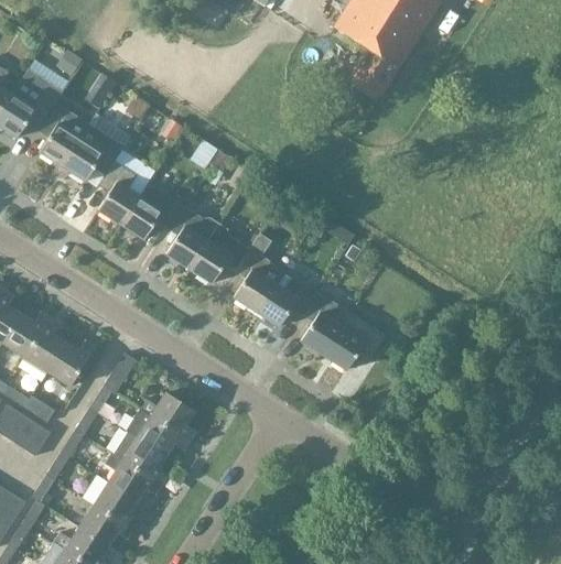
[(219,0),(235,9),(243,13),(247,6),(240,1),(240,0),(219,0)]
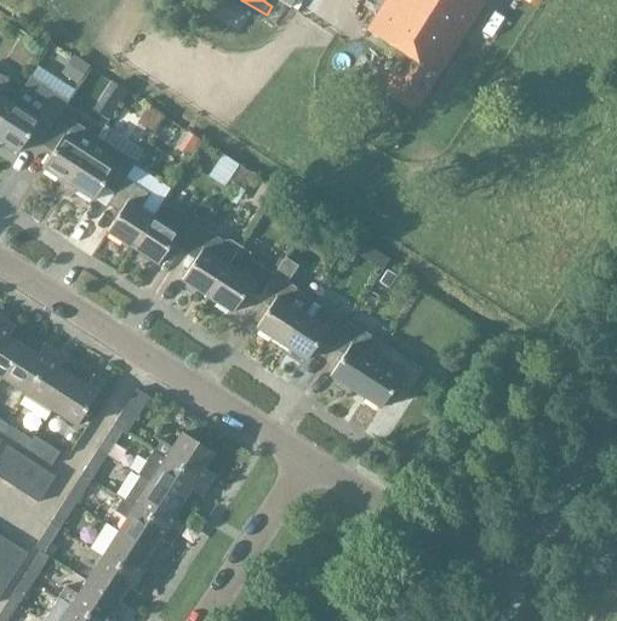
[(420,107),(486,0),(387,0),(369,30),(406,55),(382,92),(412,110),(416,104),(420,107)]
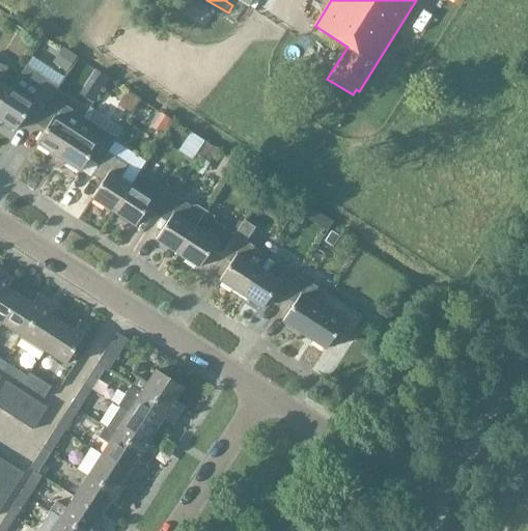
[(31,38),(26,55),(43,59),(48,43),(31,38)]
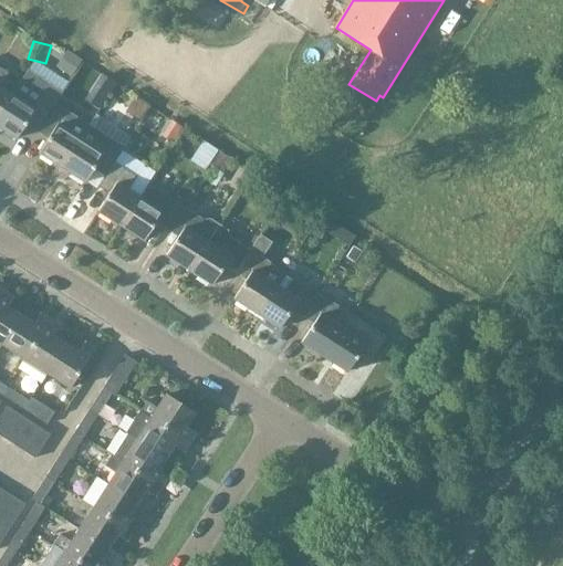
[(73,76),(82,61),(71,54),(62,69),(73,76)]
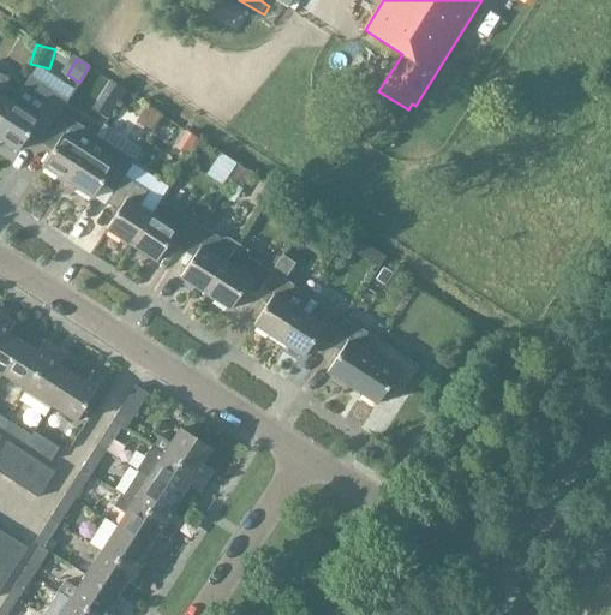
[(15,103),(0,124),(0,139),(21,153),(33,132),(43,139),(61,113),(69,100),(76,89),(39,66),(33,76),(24,89),(16,103),(15,103)]
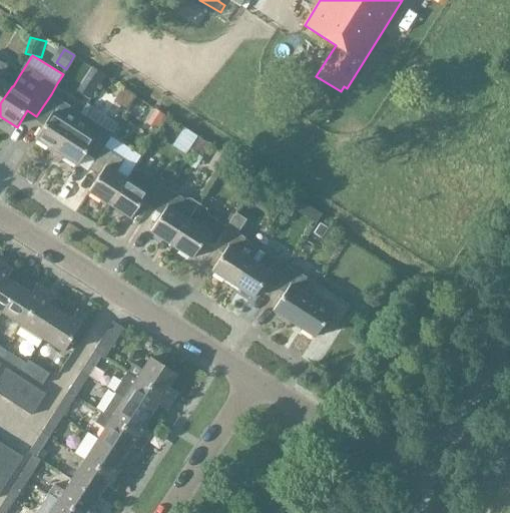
[(0,103),(12,86),(1,78),(9,66),(0,60),(0,103)]
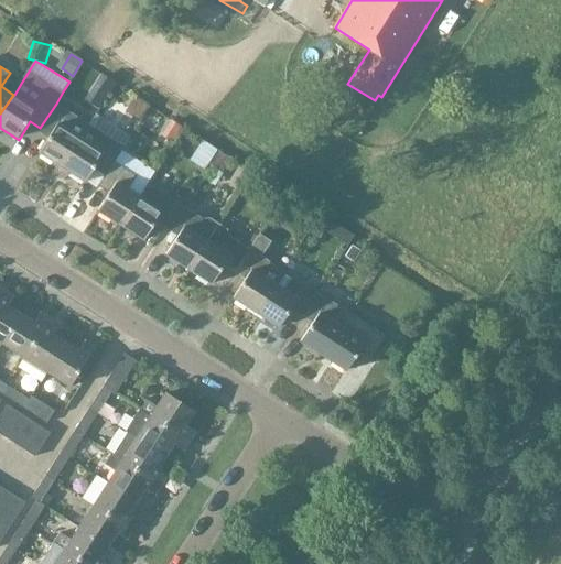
[(101,107),(117,84),(116,83),(114,80),(103,74),(86,100),(100,109),(101,107)]
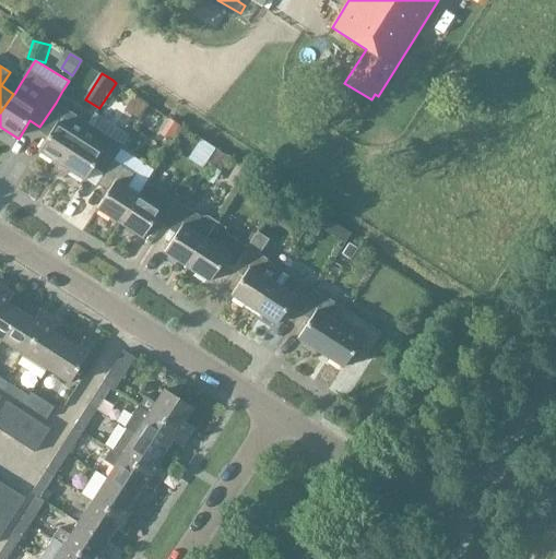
[(135,95),(127,108),(141,118),(150,104),(137,96),(135,95)]
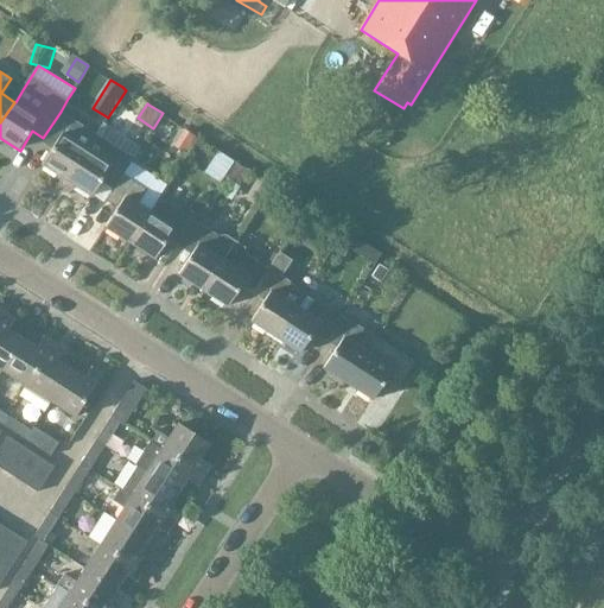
[(44,166),(67,181),(96,134),(61,112),(43,138),(57,146),(44,166)]
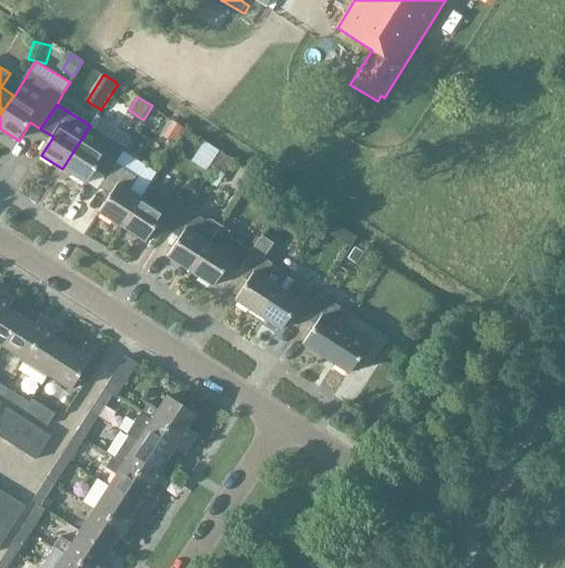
[(90,125),(62,169),(87,184),(99,166),(110,173),(115,164),(114,164),(120,155),(124,148),(132,137),(98,114),(90,125)]
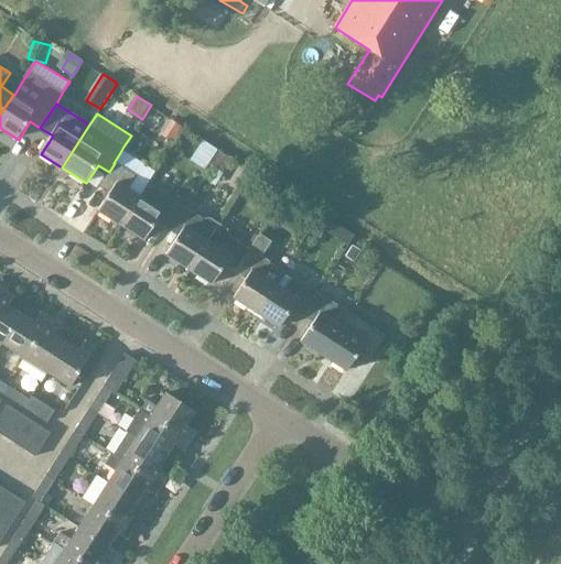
[(193,138),(181,158),(197,167),(209,148),(193,138)]
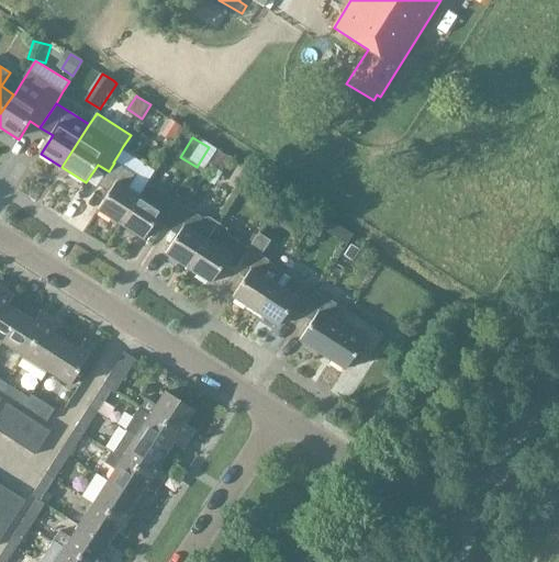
[(111,193),(99,212),(120,225),(138,197),(147,182),(155,171),(122,149),(119,154),(113,163),(114,163),(109,171),(99,187),(111,193)]
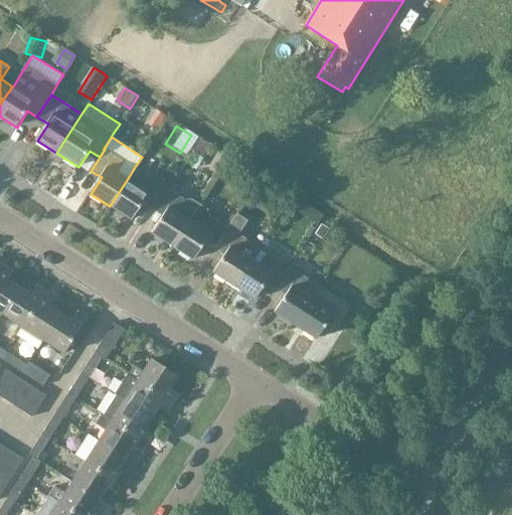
[(201,140),(194,151),(205,158),(212,147),(201,140)]
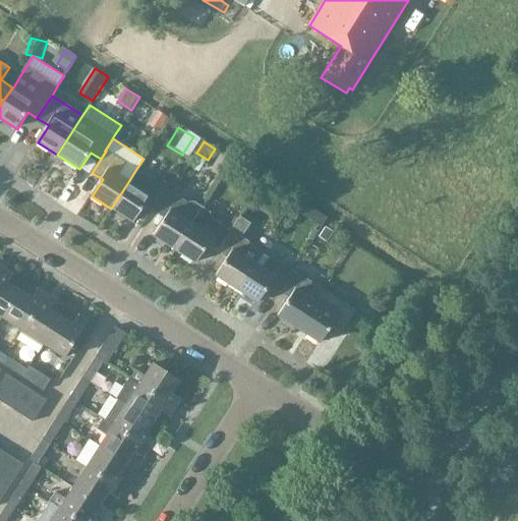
[(128,182),(111,209),(133,223),(144,206),(154,212),(168,189),(147,176),(136,169),(128,182)]
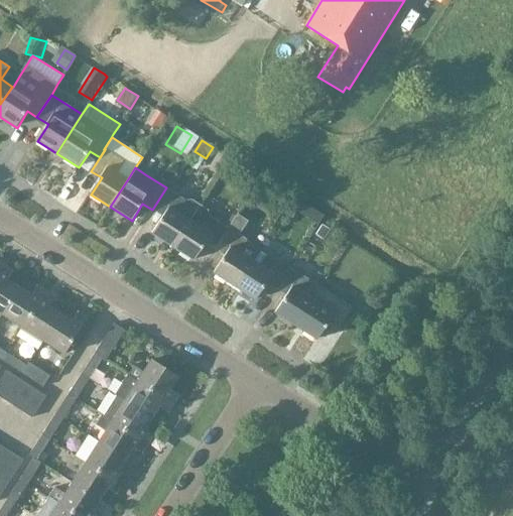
[(176,171),(170,167),(164,177),(170,181),(176,171)]
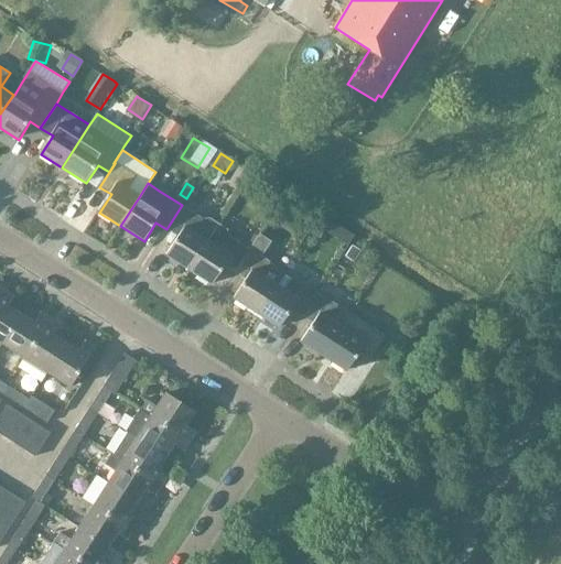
[(166,256),(189,270),(218,223),(212,218),(204,219),(182,205),(166,229),(179,237),(166,256)]
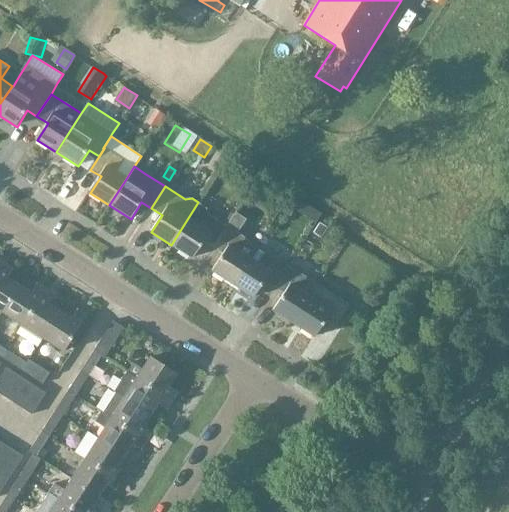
[(302,201),(292,195),(282,210),(292,216),(302,201)]
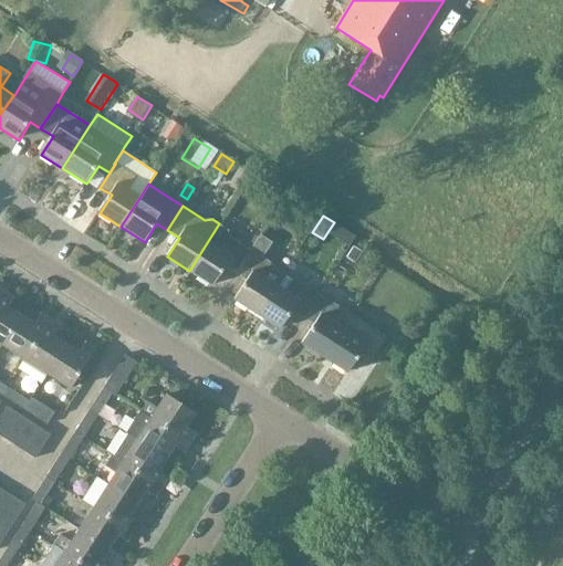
[(219,223),(189,271),(214,286),(225,268),(235,274),(251,249),(231,237),(230,231),(219,223)]
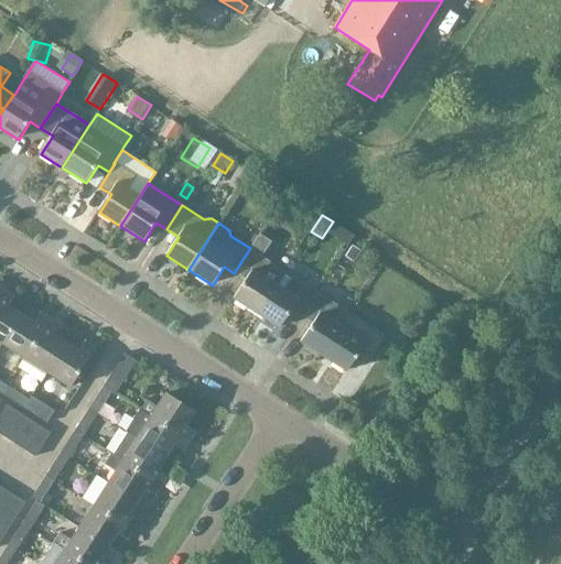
[(250,248),(234,273),(247,281),(235,299),(257,313),(283,271),(262,258),(262,257),(272,242),(260,235),(250,248)]
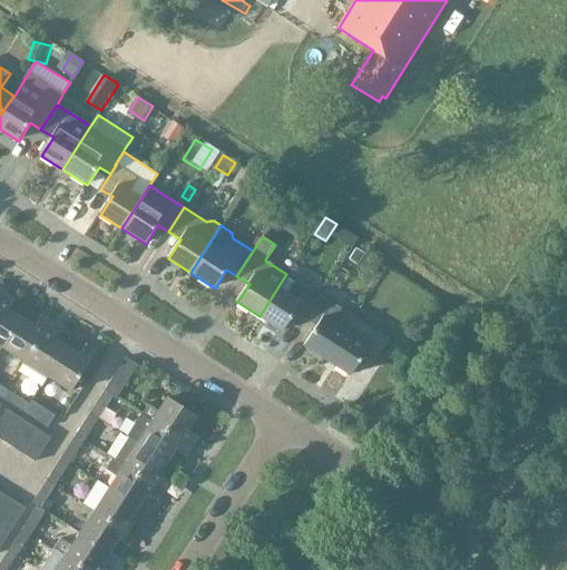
[(371,256),(359,249),(352,261),(363,267),(371,256)]
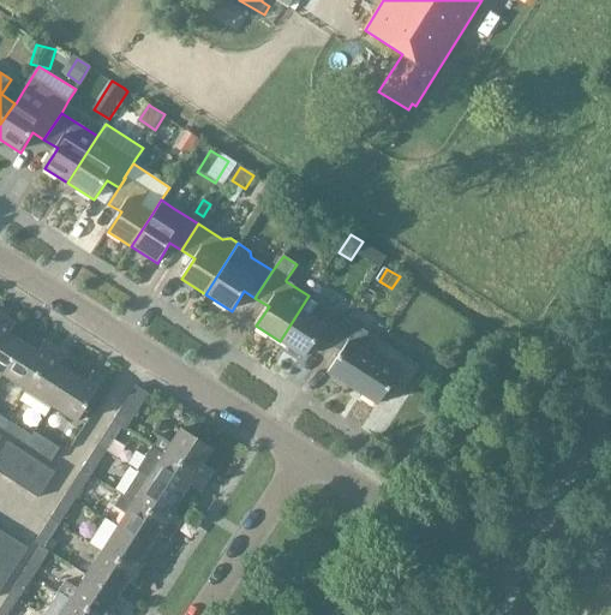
[(309,296),(280,341),(305,358),(317,338),(329,345),(346,320),(323,305),(309,296)]
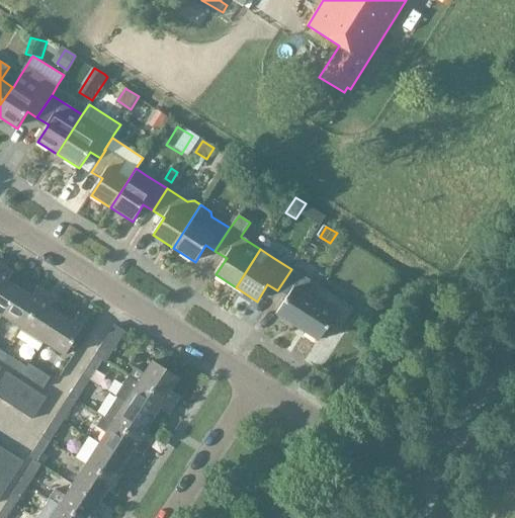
[(0,314),(1,315),(18,287),(7,281),(13,272),(3,265),(0,270),(0,314)]
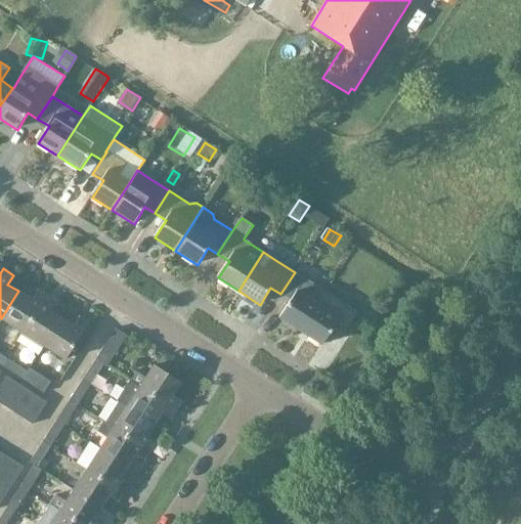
[(291,301),(279,317),(300,331),(317,305),(318,306),(327,293),(315,286),(295,272),(280,294),(291,301)]
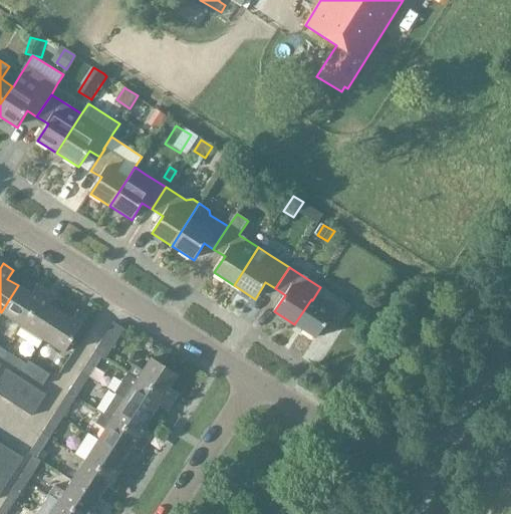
[(1,312),(21,325),(44,289),(36,285),(31,294),(18,285),(1,312)]
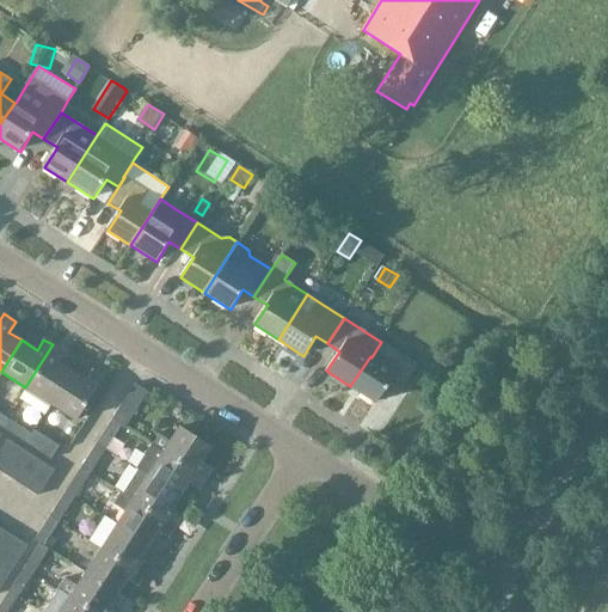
[(370,356),(350,386),(376,403),(390,384),(400,391),(417,366),(394,350),(394,349),(382,341),(381,342),(372,357),(370,356)]
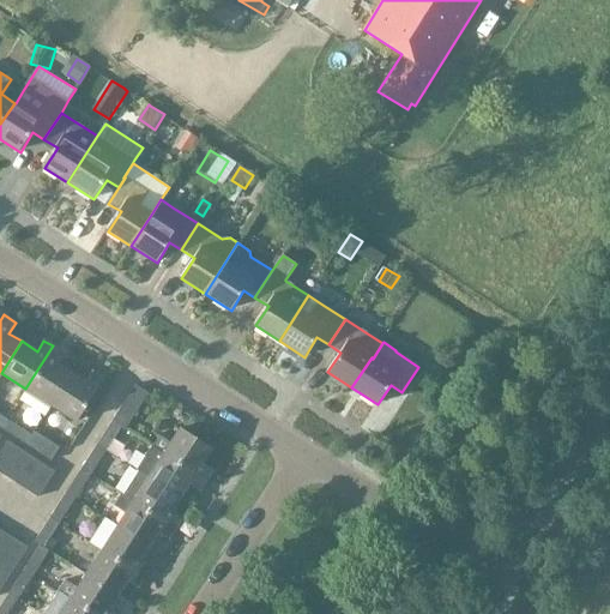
[(25,389),(19,398),(31,405),(37,397),(49,404),(70,372),(56,363),(64,353),(53,345),(25,389)]
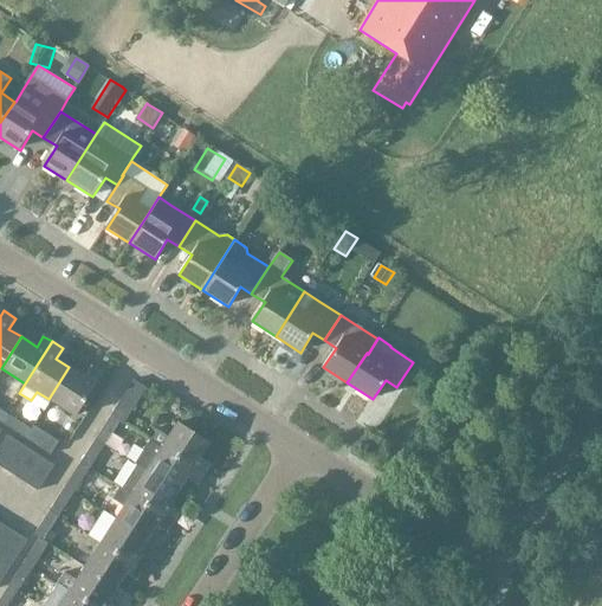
[(429,360),(424,368),(433,374),(439,366),(429,360)]
